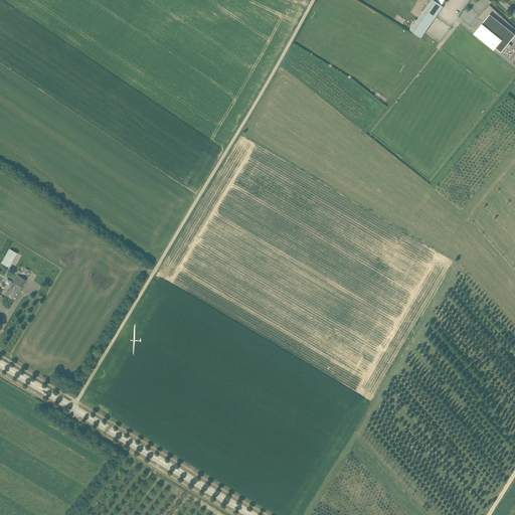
[(437,1),(437,2),(434,0),(431,0),(409,30),(421,38),(444,7),(442,5),(437,1)]
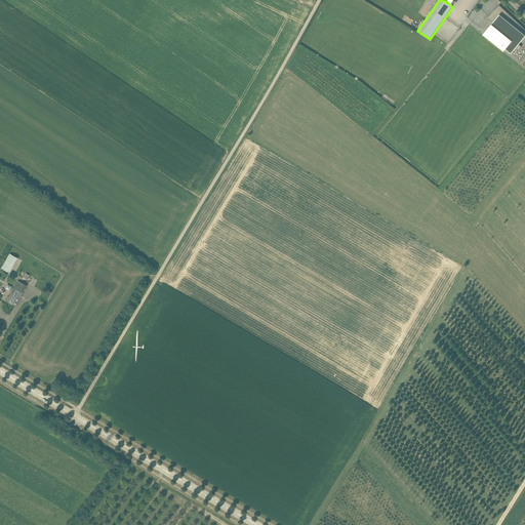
[(524,29),(499,5),(487,17),(492,23),(486,31),(487,31),(486,33),(507,49),(508,48),(511,51),(516,46),(518,48),(520,46),(518,43),(524,35),(524,29)]
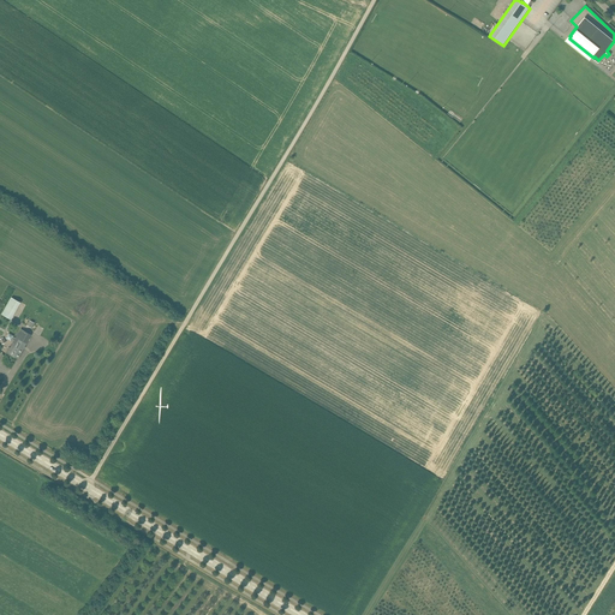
[(3,315),(13,318),(21,300),(11,297),(3,315)]
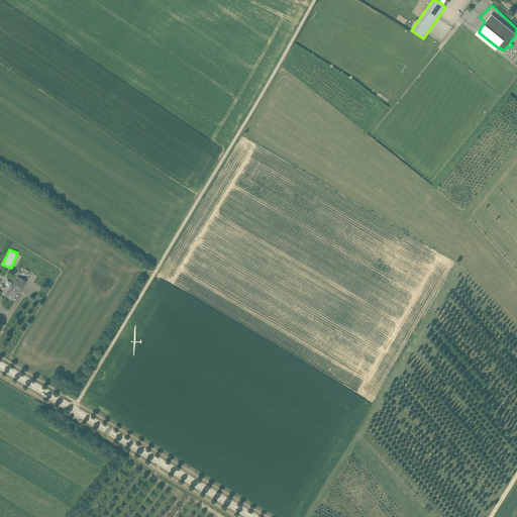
[(14,288),(20,292),(26,282),(17,277),(11,288),(13,290),(14,288)]
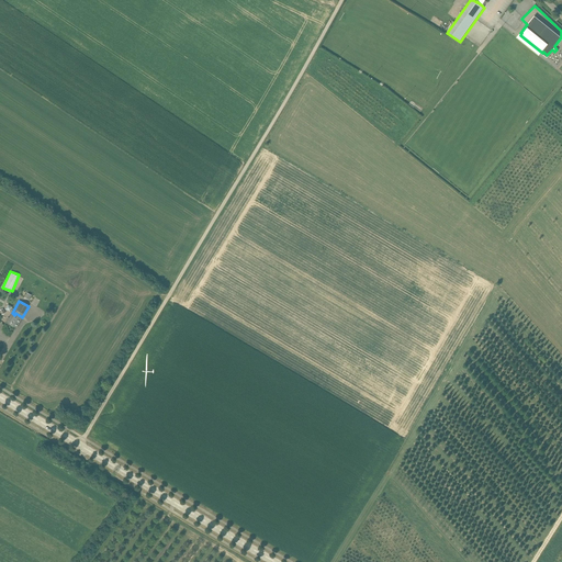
[(17,328),(22,317),(15,313),(14,315),(12,313),(9,318),(9,317),(6,322),(17,328)]
